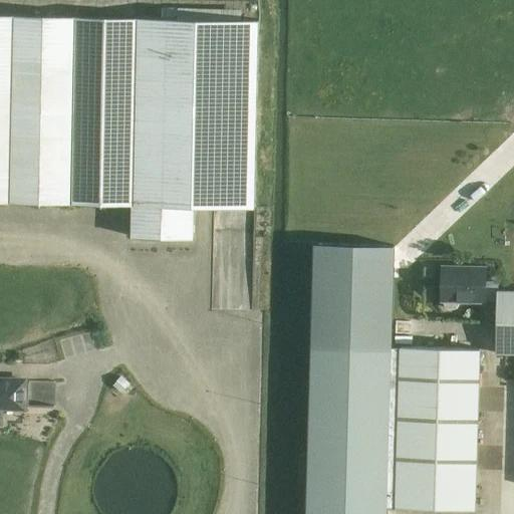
[(132,237),(195,238),(196,206),(255,207),(259,21),(0,15),(0,201),(132,205),(132,237)]
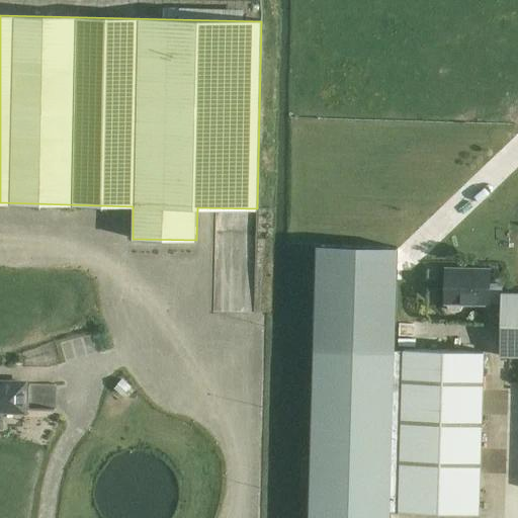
[(398,510),(404,348),(395,348),(397,248),(317,247),(308,517),(389,517),(390,510),(398,510)]
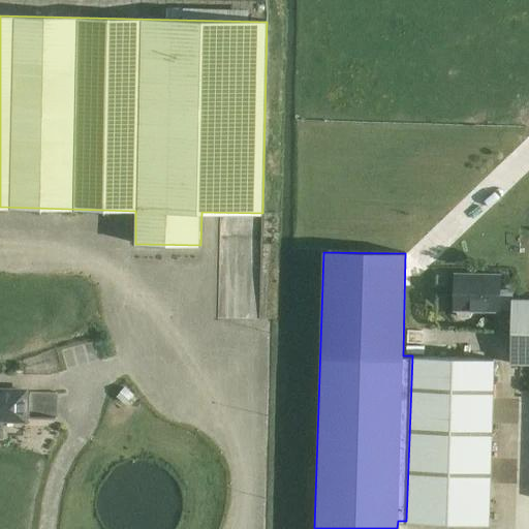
[(510,363),(528,363),(528,299),(511,299),(511,290),(510,288),(500,288),(501,276),(455,274),(453,310),(457,310),(457,313),(460,317),(469,317),(471,313),(472,310),(499,311),(499,309),(511,310),(510,363)]
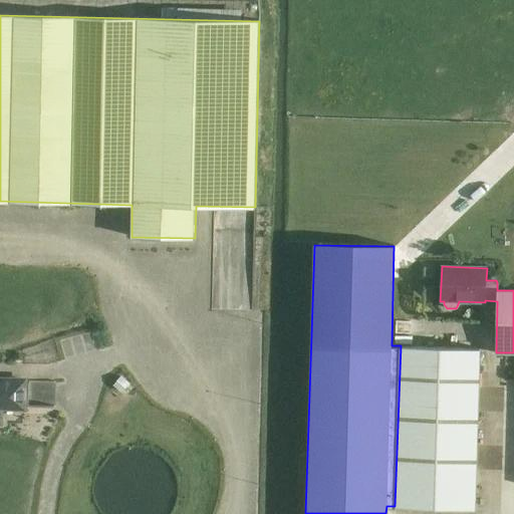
[(395,506),(475,509),(480,348),(401,345),(395,506)]
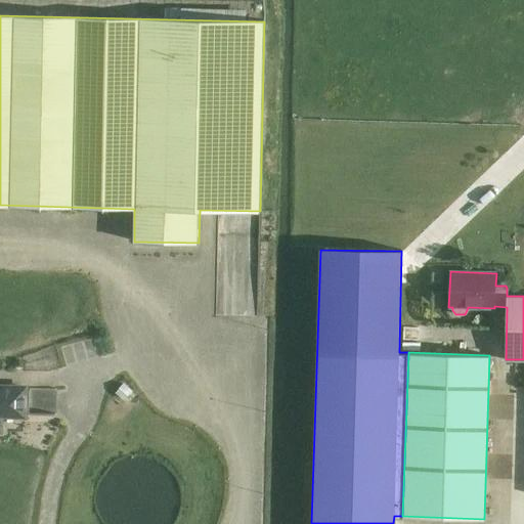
[(0,432),(3,432),(3,418),(27,418),(28,386),(0,385),(0,432)]
